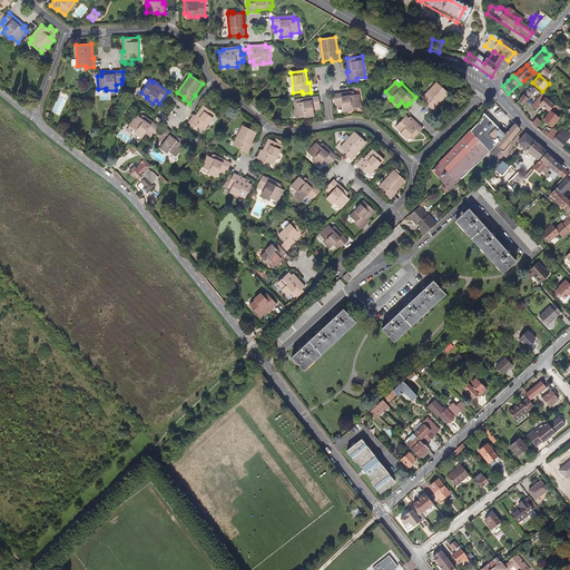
[(440,104),(449,94),(438,82),(422,98),(429,105),(428,106),(433,111),(440,104)]
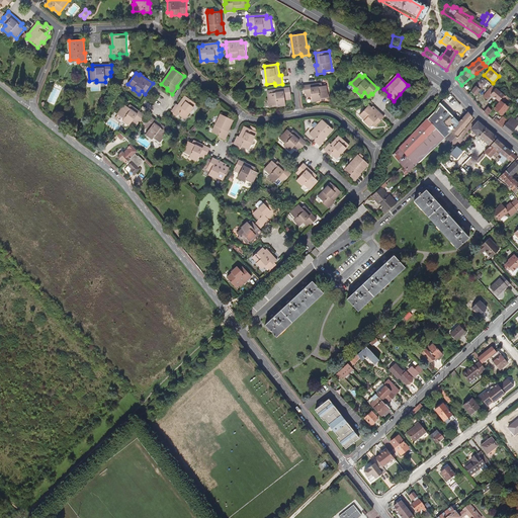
[(483,78),(479,82),(484,86),(488,81),(483,78)]
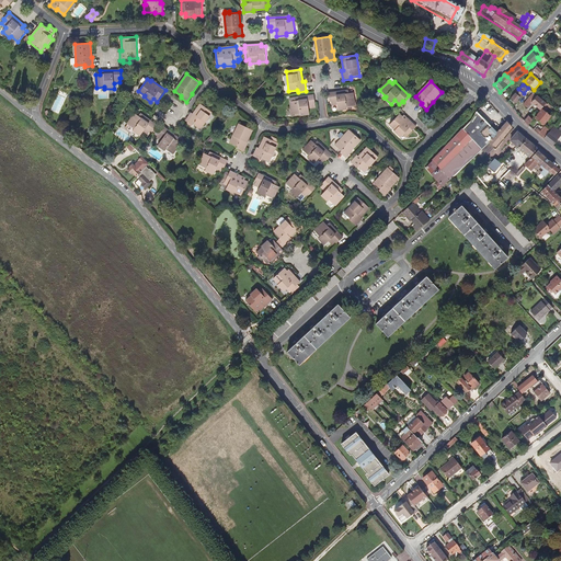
[(511,99),(515,103),(523,94),(526,96),(531,91),(528,88),(524,93),(518,89),(515,93),(511,99)]
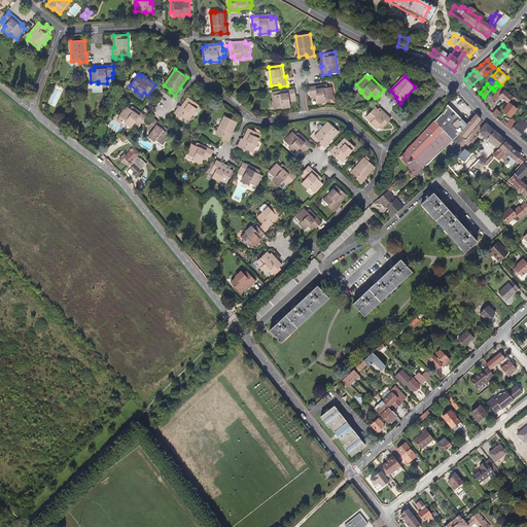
[(334,100),(332,88),(327,88),(327,84),(309,88),(310,96),(311,95),(312,99),(317,99),(318,104),(326,103),(326,101),(334,100)]
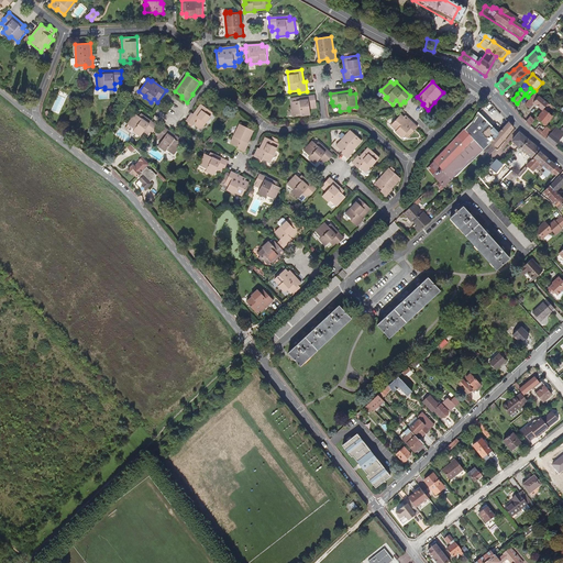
[(540,97),(537,94),(526,105),(529,108),(533,103),(540,97)]
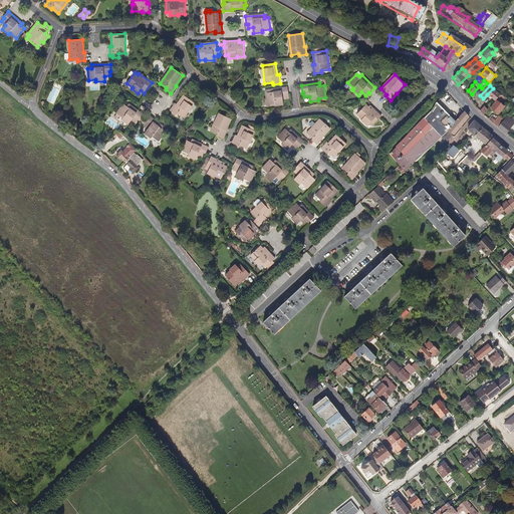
[(288,99),(287,95),(289,94),(288,86),(265,90),(267,105),(275,104),(275,106),(284,105),(283,99),(288,99)]
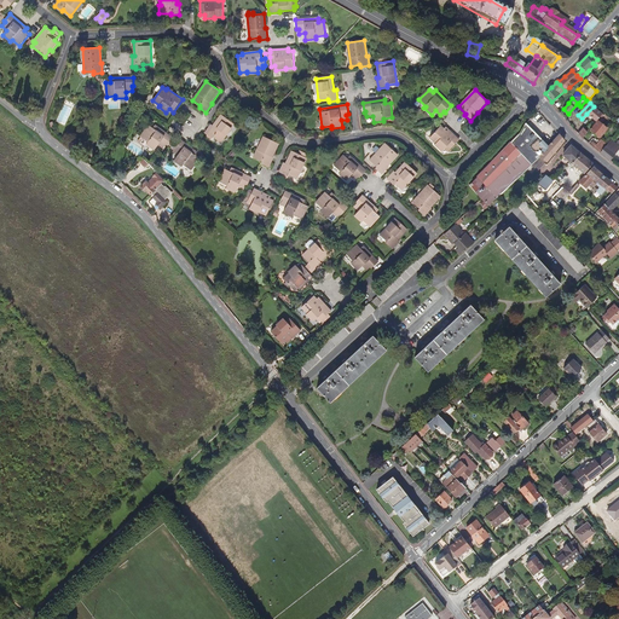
[(594,106),(586,114),(595,122),(597,119),(600,116),(602,114),(594,106)]
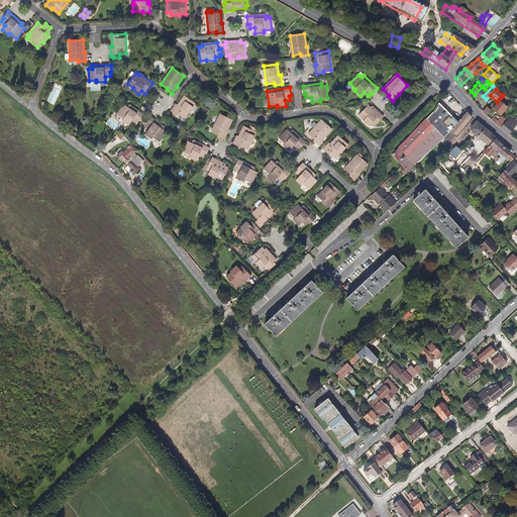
[(185,119),(196,104),(185,96),(178,105),(177,104),(171,111),(173,112),(172,114),(176,118),(178,114),(185,119)]
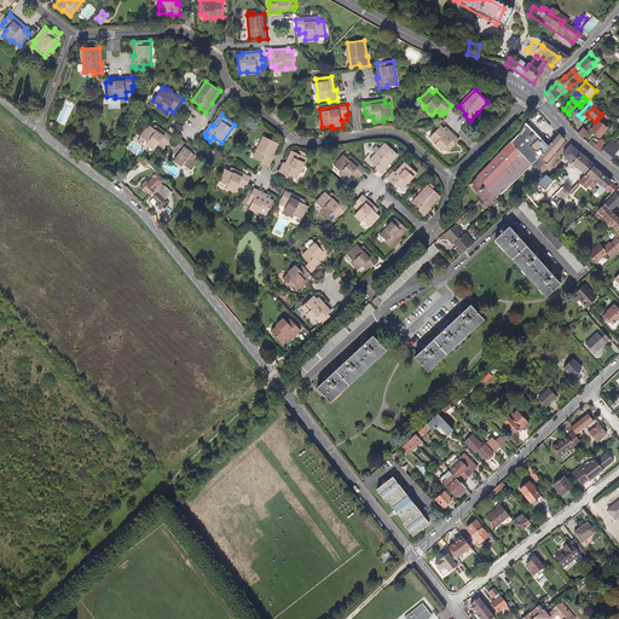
[(597,121),(590,129),(600,138),(607,128),(597,121)]
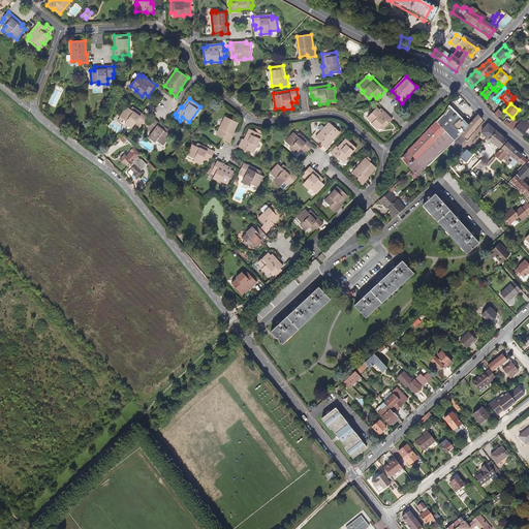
[(413,173),(416,177),(424,169),(427,165),(429,165),(438,156),(441,153),(448,147),(454,141),(460,135),(461,134),(467,138),(483,120),(478,115),(468,125),(449,105),(443,114),(407,151),(401,158),(412,170),(413,173)]
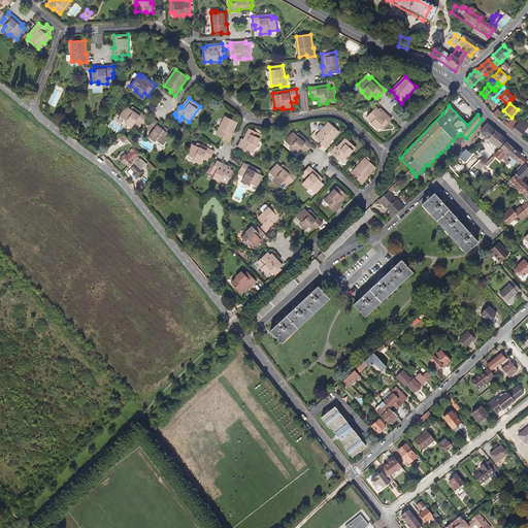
[(147,118),(132,106),(130,108),(127,106),(120,117),(126,121),(125,123),(132,128),(135,124),(139,127),(142,123),(143,124),(147,118)]
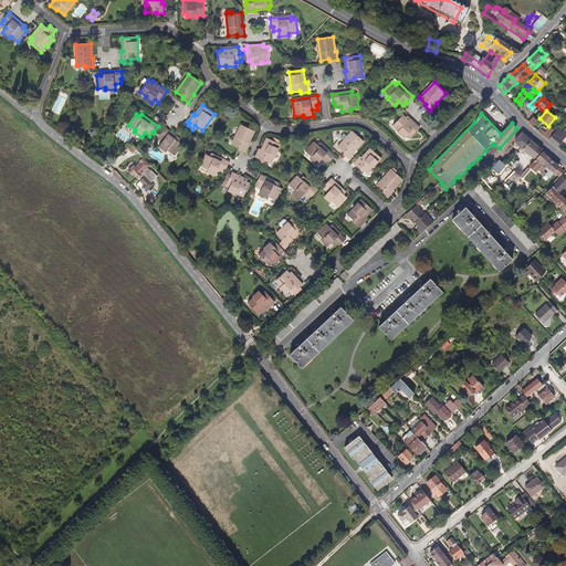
[(420,127),(408,116),(406,117),(404,115),(394,126),(399,132),(398,133),(405,139),(407,136),(410,139),(420,127)]
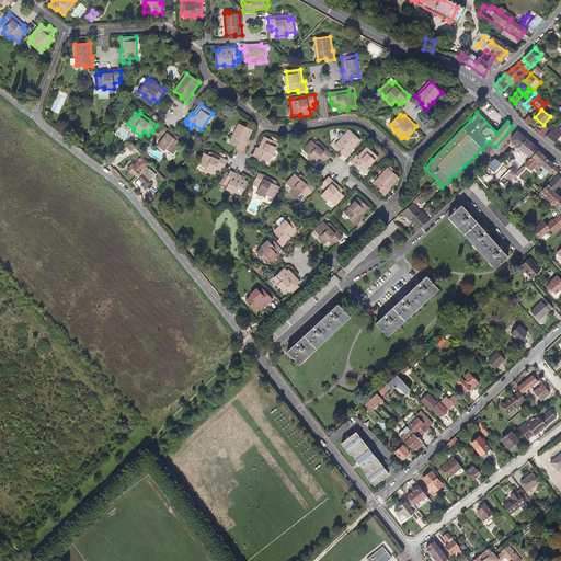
[(248,142),(253,130),(239,124),(230,142),(237,147),(237,148),(243,151),(248,142)]
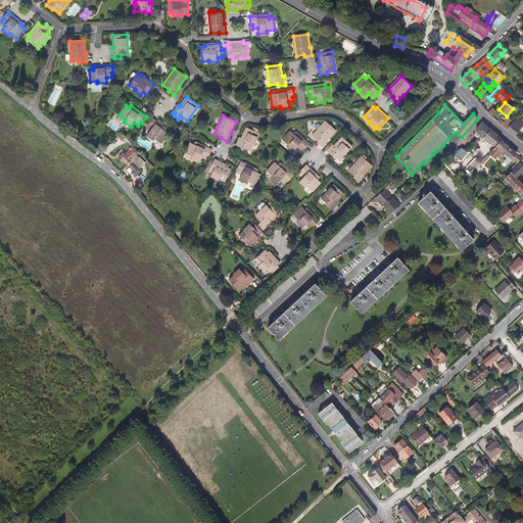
[(169,134),(165,132),(168,129),(152,117),(147,124),(148,125),(146,128),(150,131),(147,135),(154,140),(155,139),(161,144),(169,134)]
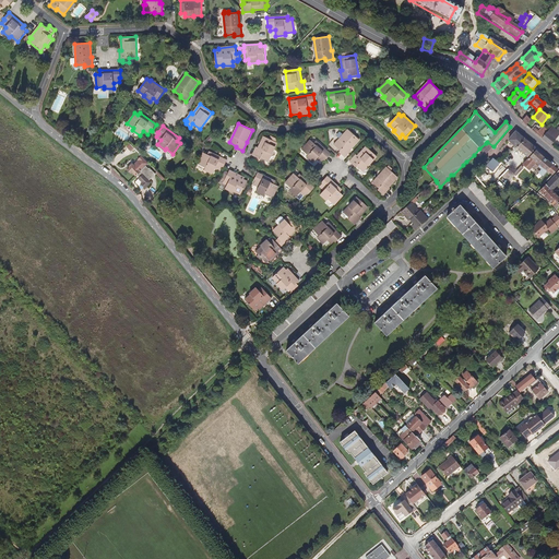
[(551,145),(556,140),(555,139),(550,135),(555,129),(551,127),(548,131),(542,126),(540,128),(538,130),(536,133),(551,145)]
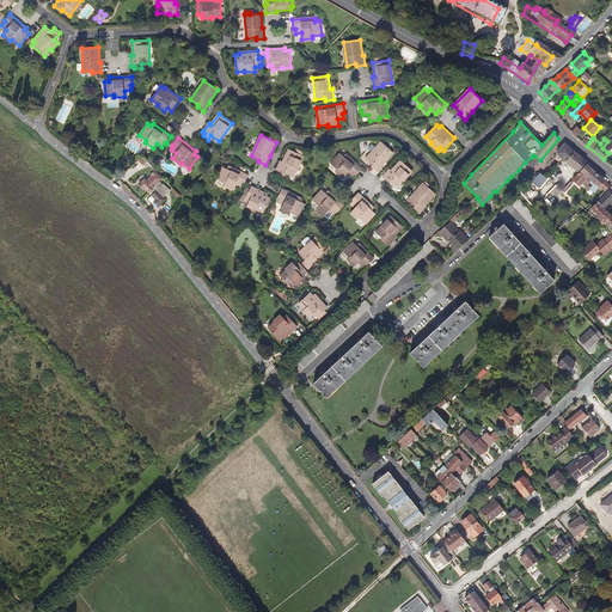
[(384,164),(393,153),(381,141),(366,159),(372,165),(371,166),(378,172),(385,165),(384,164)]
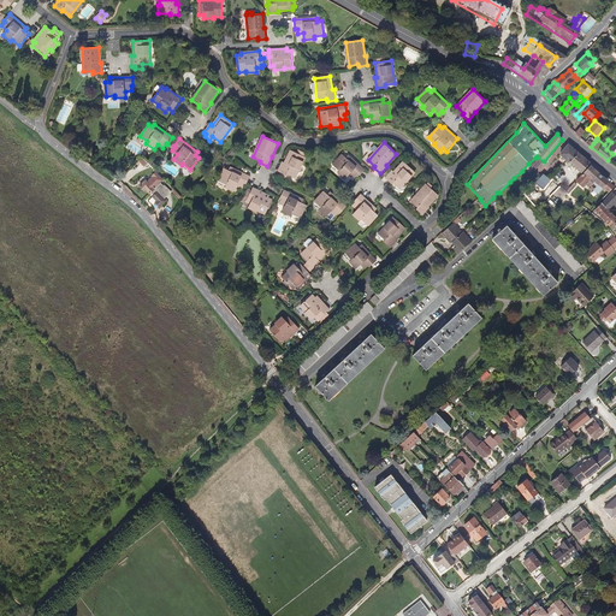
[(578,153),(569,146),(566,150),(564,149),(561,154),(557,159),(566,165),(568,163),(569,164),(578,153)]
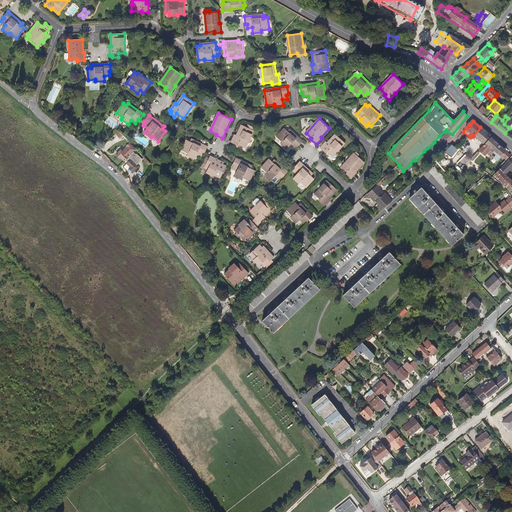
[(245,148),(254,131),(253,131),(254,128),(250,126),(248,128),(241,125),(236,135),(235,134),(231,142),(233,144),(237,146),(238,144),(239,145),(245,148)]
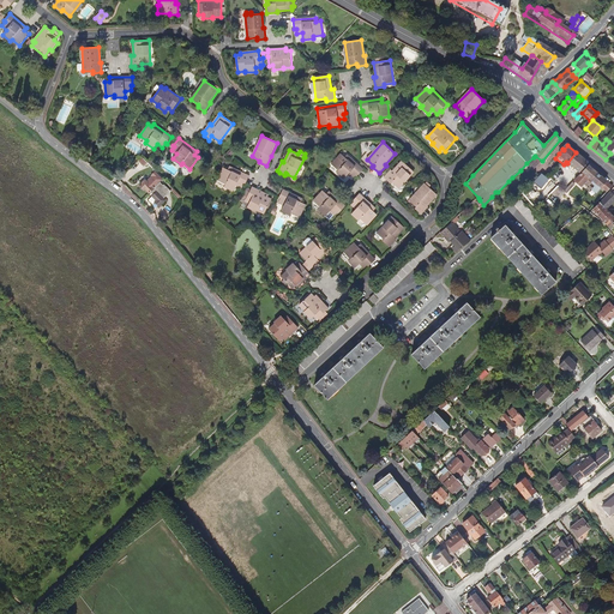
[(576,152),(567,163),(579,173),(588,162),(584,158),(576,152)]
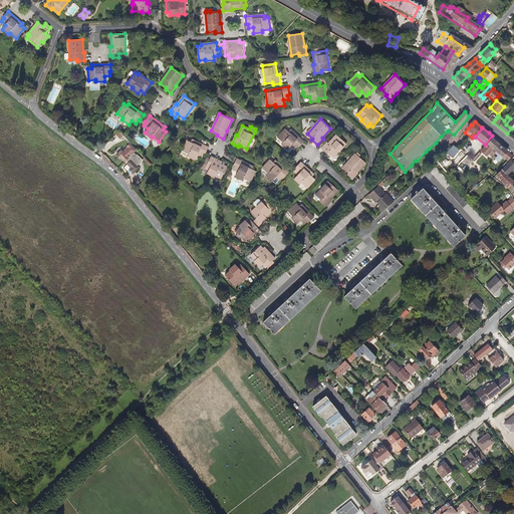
[(304,142),(290,129),(288,132),(285,129),(277,138),(283,143),(282,145),(288,150),(291,146),(295,150),(298,147),(299,148),(304,142)]
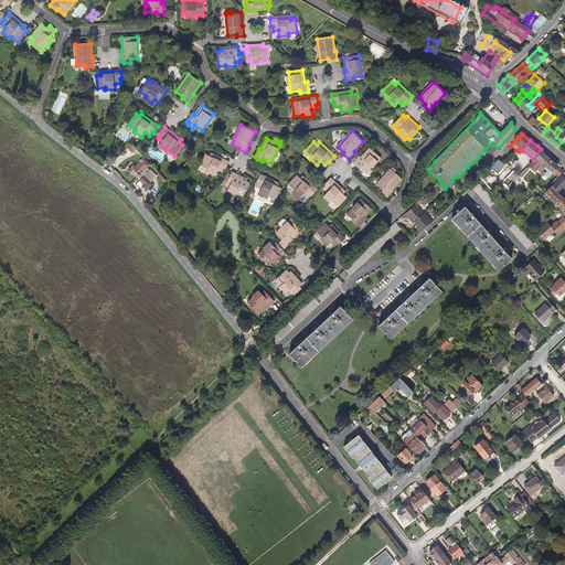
[(491,145),(484,150),(490,156),(497,149),(491,145)]
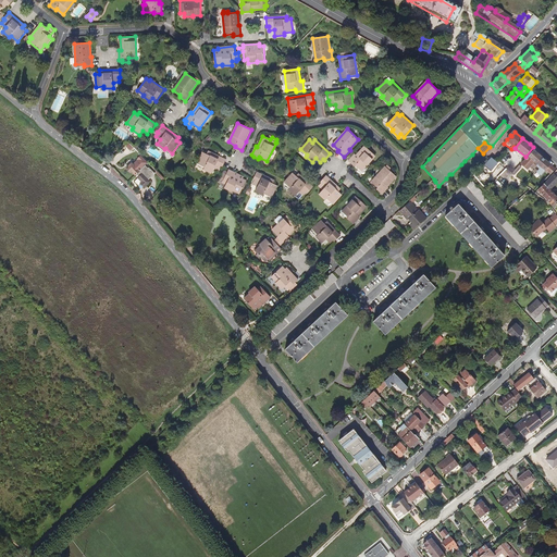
[(361,172),(376,157),(364,146),(356,155),(355,153),(348,161),(354,166),(355,165),(361,172)]
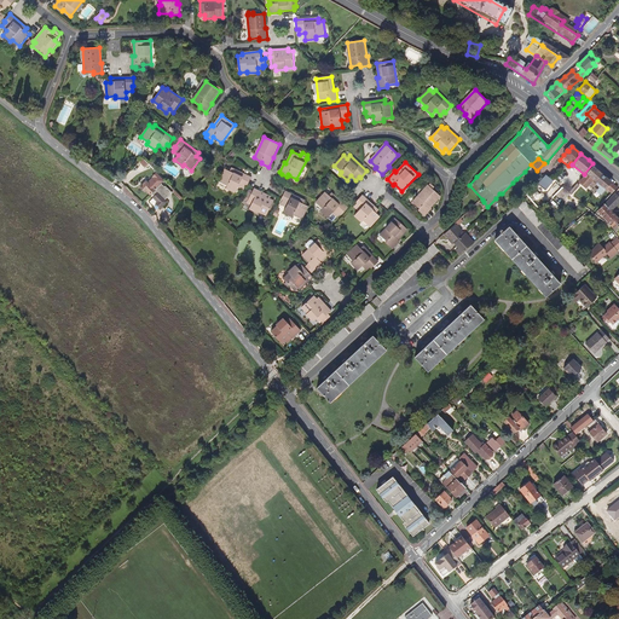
[(247,186),(252,178),(231,167),(230,172),(225,169),(219,181),(227,186),(226,187),(235,192),(238,186),(244,190),(246,185),(247,186)]
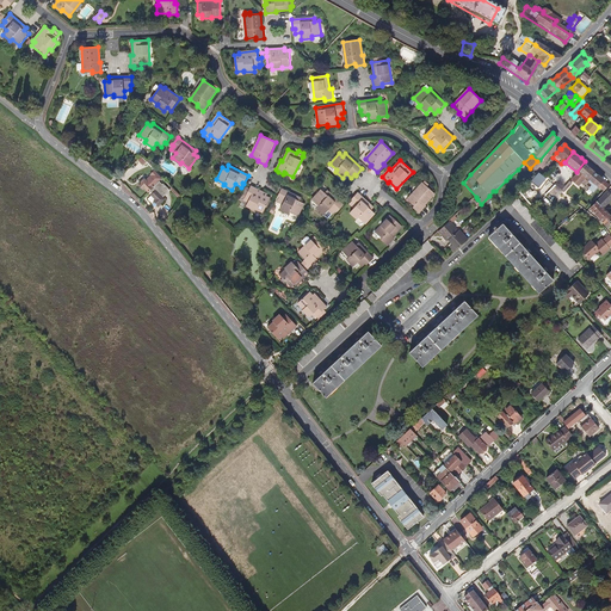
[(594,172),(585,165),(572,179),(578,185),(580,184),(584,186),(588,181),(587,180),(594,172)]
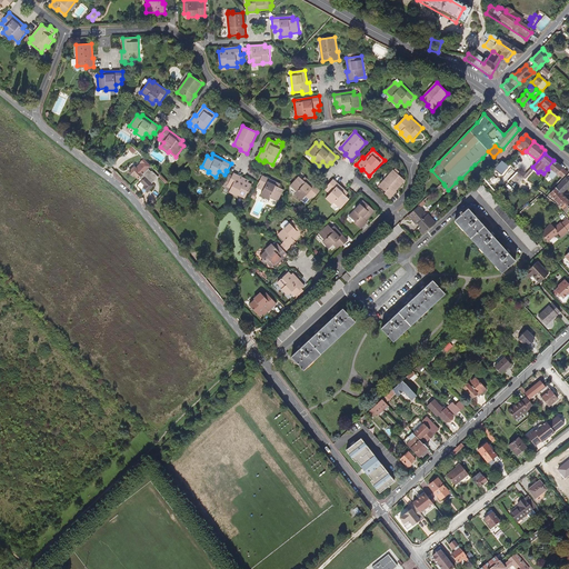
[(152,183),(159,177),(152,170),(151,171),(149,169),(151,166),(145,159),(140,163),(136,168),(135,167),(129,172),(133,177),(135,176),(138,179),(140,178),(142,180),(141,181),(145,186),(143,187),(148,191),(153,186),(152,183)]
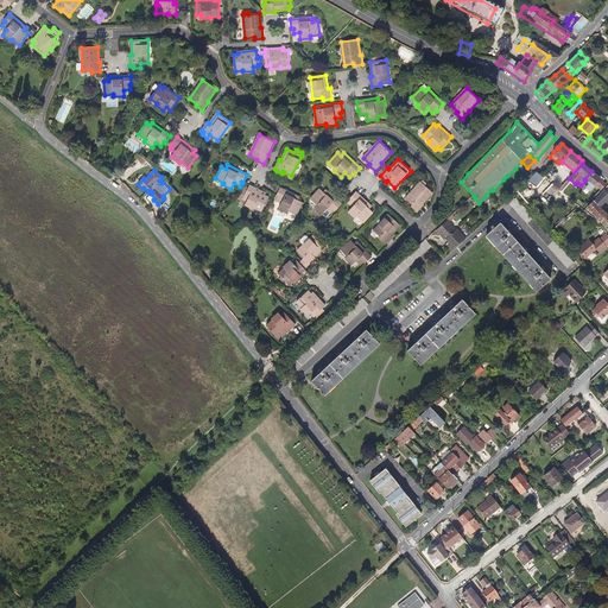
[(607,184),(591,171),(584,179),(586,181),(589,184),(587,187),(590,191),(596,185),(601,190),(607,184)]
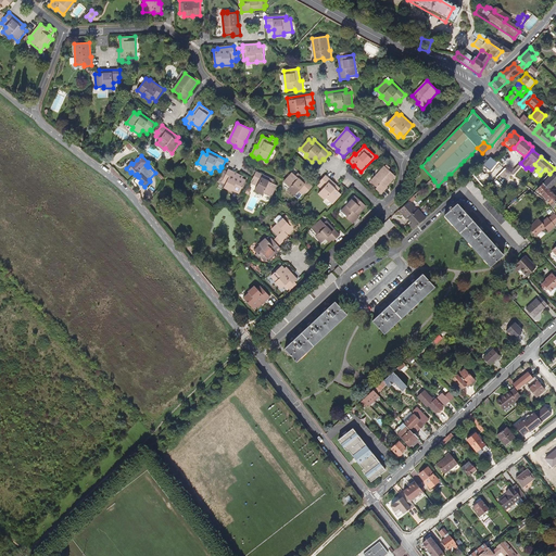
[(387,187),(396,177),(389,169),(391,167),(387,164),(370,181),(377,188),(376,189),(381,194),(388,187),(387,187)]
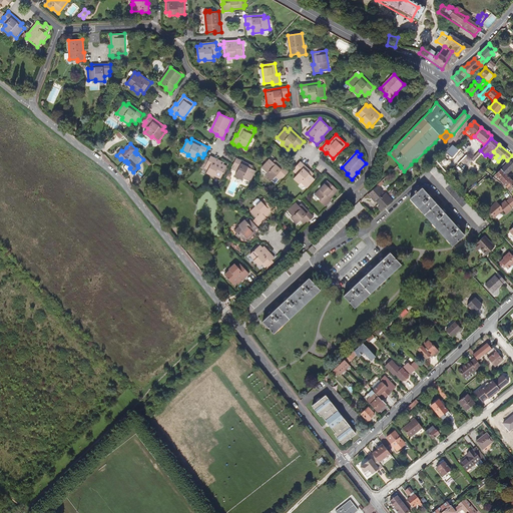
[(466,155),(461,161),(467,166),(472,160),(466,155)]
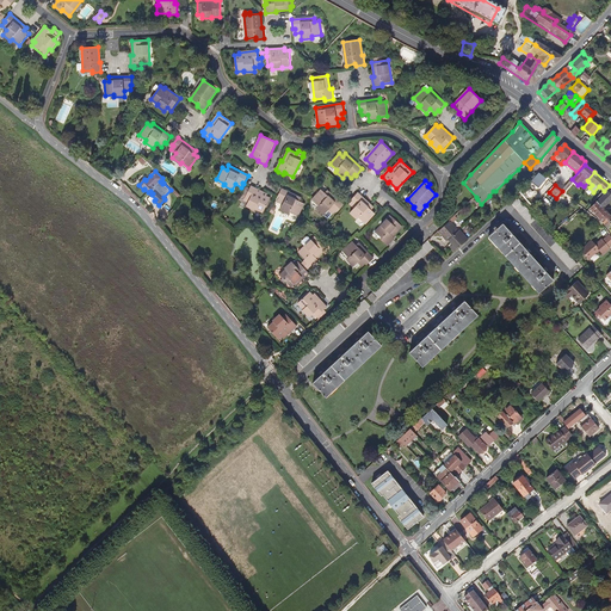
[(264,213),(270,198),(266,196),(267,193),(251,186),(250,189),(246,186),(242,193),(246,195),(244,201),(242,199),(239,207),(245,209),(246,207),(255,210),(255,209),(264,213)]
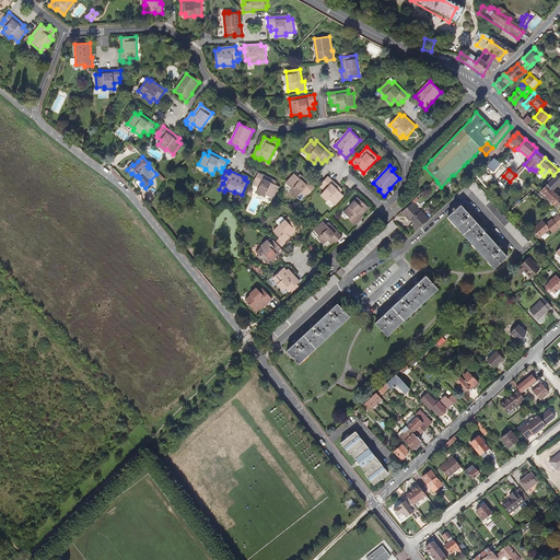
[(275,185),(276,182),(258,173),(254,181),(256,181),(254,185),(259,187),(256,193),(265,197),(266,195),(273,198),(279,187),(275,185)]
